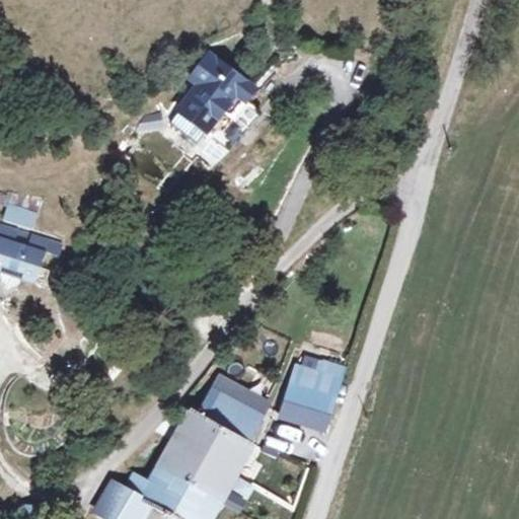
[(254,92),(209,57),(190,80),(196,85),(175,112),(176,112),(166,124),(194,144),(204,135),(229,154),(261,116),(245,103),(254,92)]
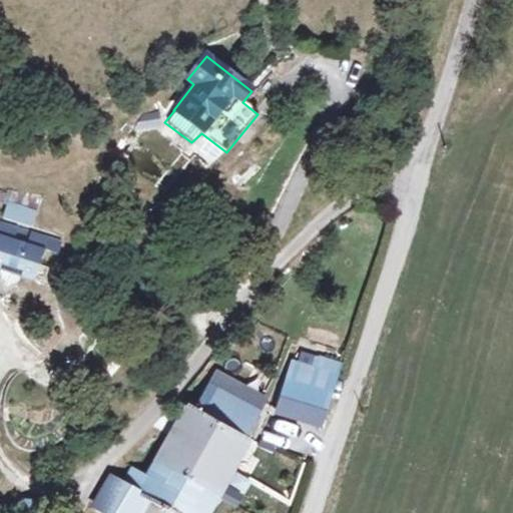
[(38,276),(40,269),(45,254),(47,243),(59,247),(63,234),(0,217),(0,264),(2,266),(0,271),(10,285),(26,276),(27,273),(38,276)]
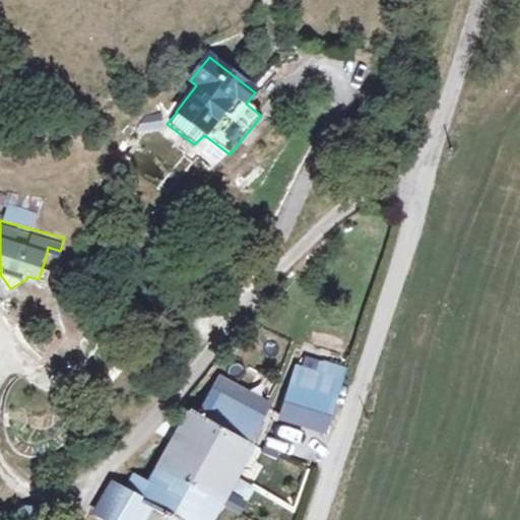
[(46,258),(41,272),(51,274),(54,260),(46,258)]
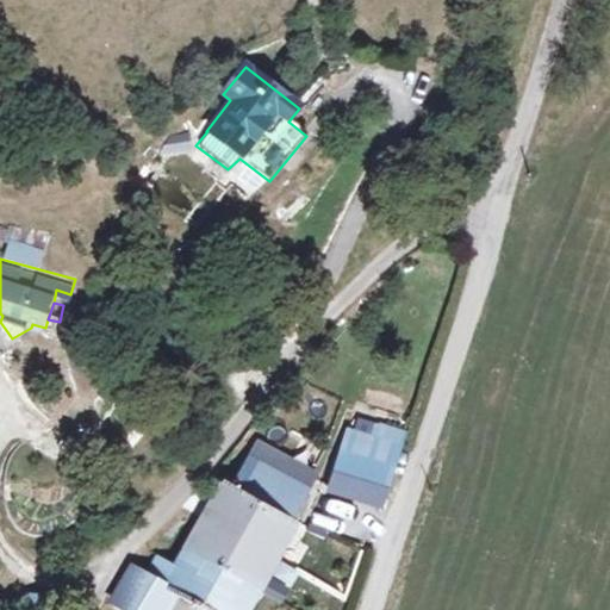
[(385,422),(380,440),(400,449),(405,431),(385,422)]
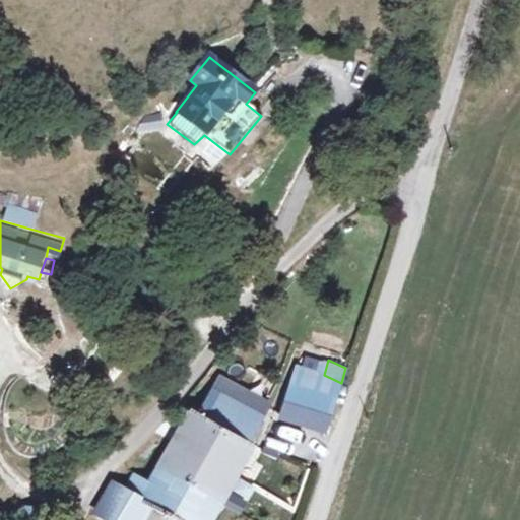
[(281,407),(326,430),(341,383),(324,375),(297,363),(281,407)]
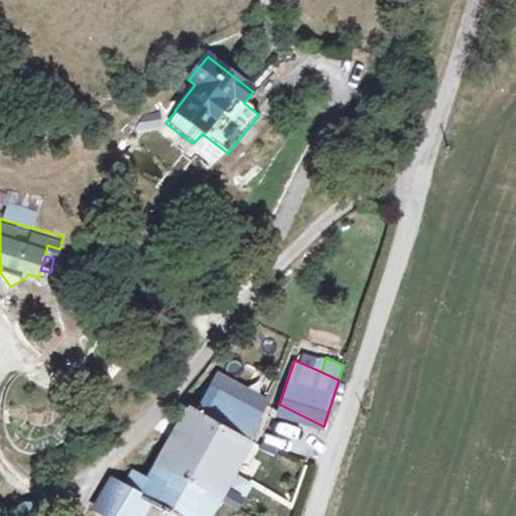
[(178,515),(207,515),(218,498),(251,436),(243,430),(255,407),(215,385),(203,407),(196,405),(161,466),(154,479),(133,468),(123,486),(115,481),(114,483),(99,510),(109,515),(141,515),(150,501),(178,515)]
